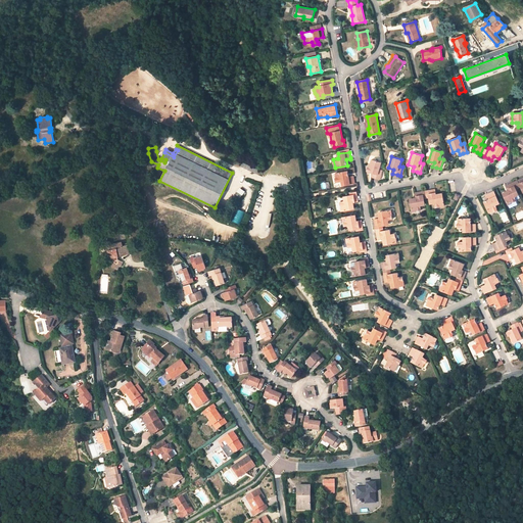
[(372,159),(368,172),(374,174),(373,178),(377,179),(380,180),(383,171),(379,170),(381,162),(372,159)]
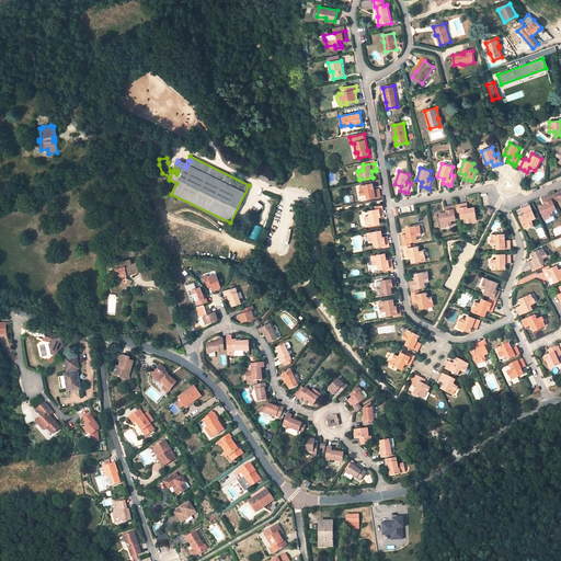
[(261,175),(259,179),(275,186),(277,183),(261,175)]
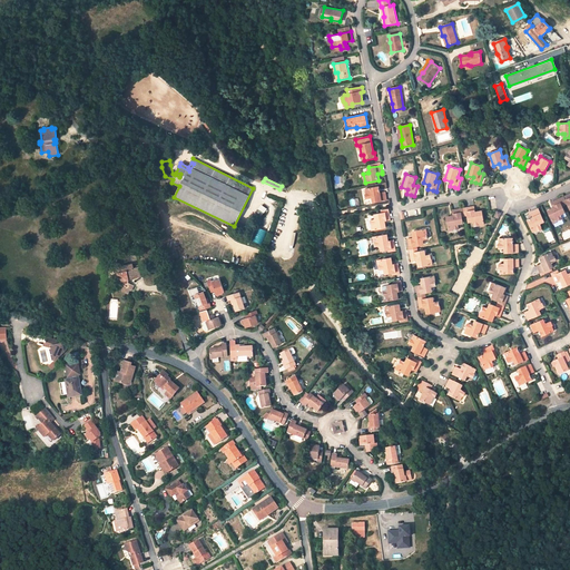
[(380,193),(379,186),(365,188),(367,198),(372,198),(373,197),(374,203),(386,200),(385,193),(385,192),(380,193)]
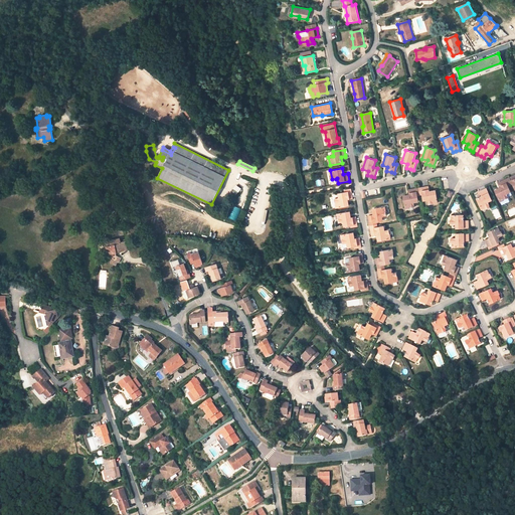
[(501,189),(495,191),(500,201),(508,198),(506,194),(505,192),(510,190),(508,186),(505,180),(500,182),(498,183),(500,187),(501,189)]
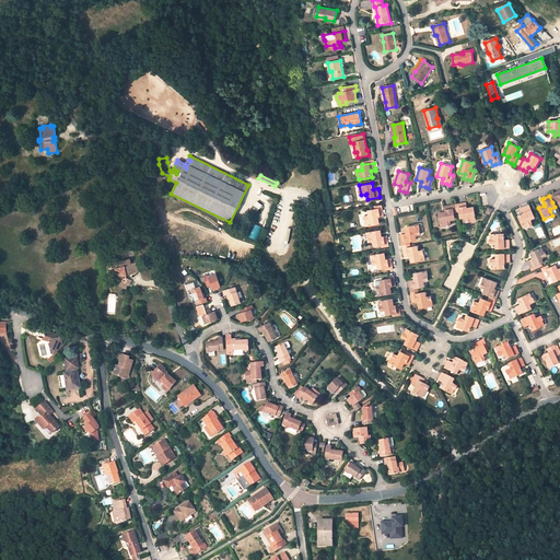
[(476,221),(474,207),(467,208),(466,202),(463,203),(458,205),(459,212),(461,218),(465,217),(466,218),(466,222),(476,221)]
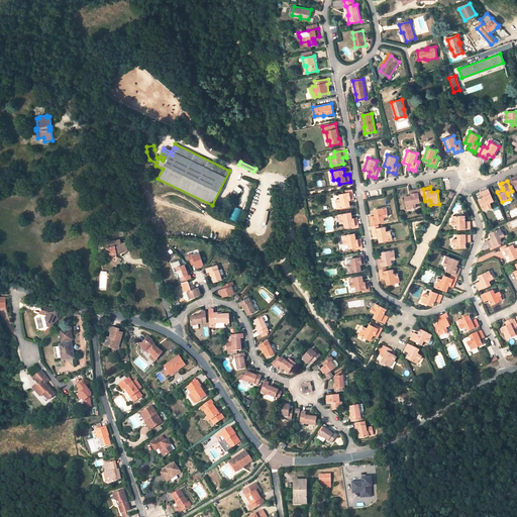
[(411,196),(405,197),(407,209),(416,207),(415,204),(415,202),(420,201),(419,197),(417,189),(413,190),(410,191),(411,196)]
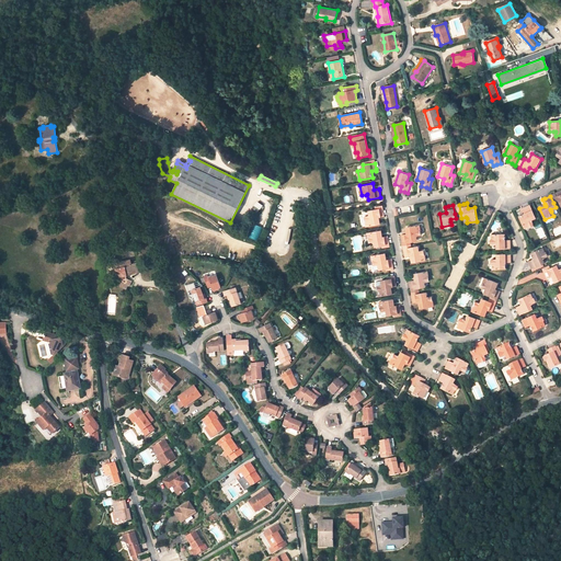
[(525,214),(518,216),(524,229),(534,225),(531,220),(530,219),(535,217),(529,205),(525,207),(523,208),(525,214)]
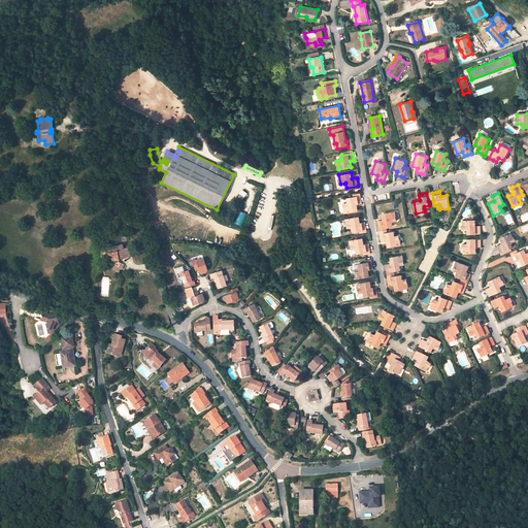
[(344,213),(356,211),(355,204),(357,204),(362,203),(362,202),(361,196),(353,197),(349,198),(350,203),(348,203),(343,204),(344,213)]
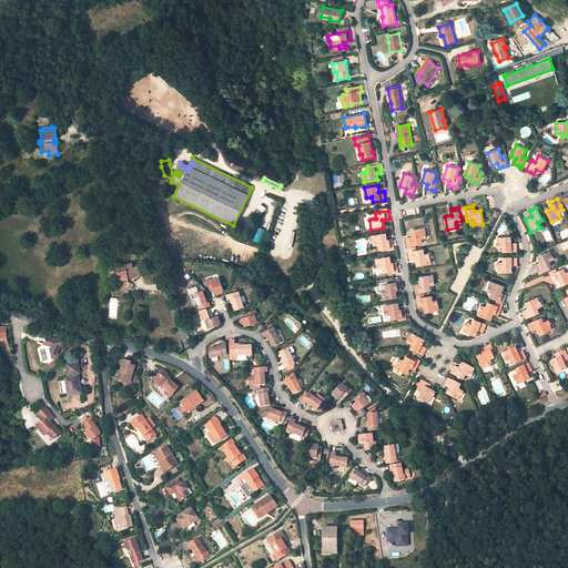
[(257,226),(252,241),(260,244),(265,230),(257,226)]
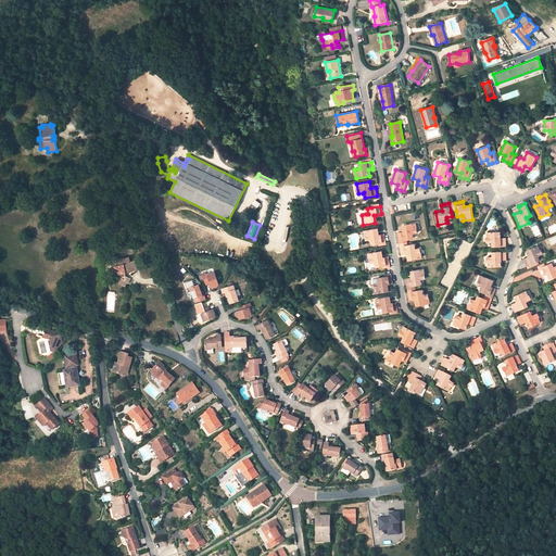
[(416,224),(402,226),(403,232),(397,234),(397,235),(399,241),(407,240),(412,239),(411,235),(413,234),(417,234),(416,224)]
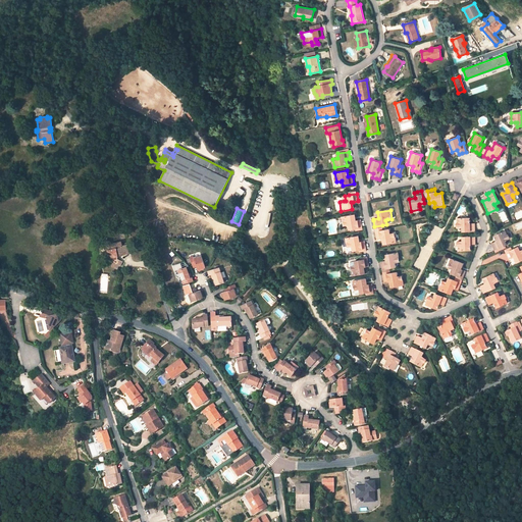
[(355,221),(353,215),(342,217),(344,225),(348,225),(350,225),(351,229),(355,228),(362,227),(361,221),(361,220),(356,221),(355,221)]
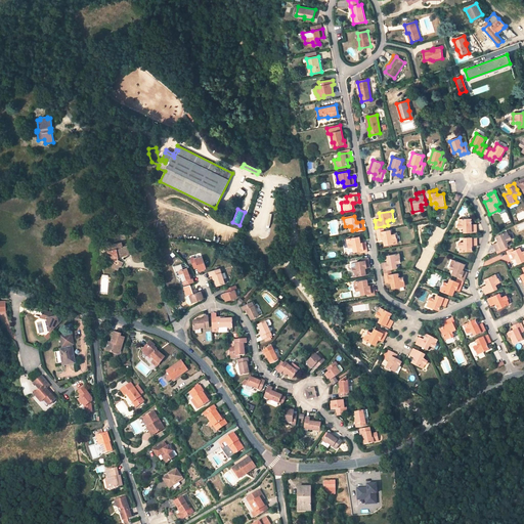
[(472,225),(471,219),(459,219),(459,228),(464,228),(466,228),(466,232),(477,232),(477,225),(477,224),(472,225)]
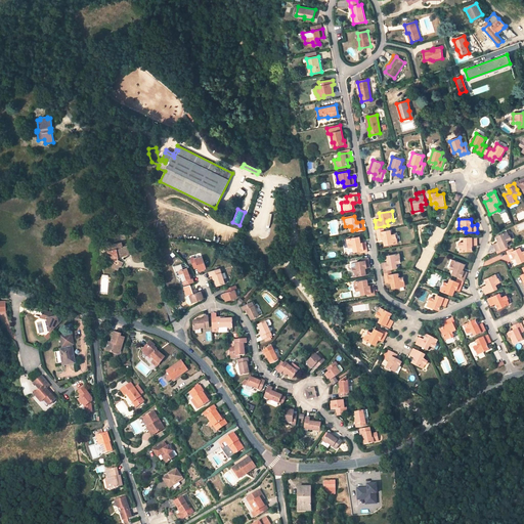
[(397,243),(396,233),(391,234),(389,235),(389,230),(384,231),(377,232),(378,238),(378,239),(384,239),(385,246),(397,243)]
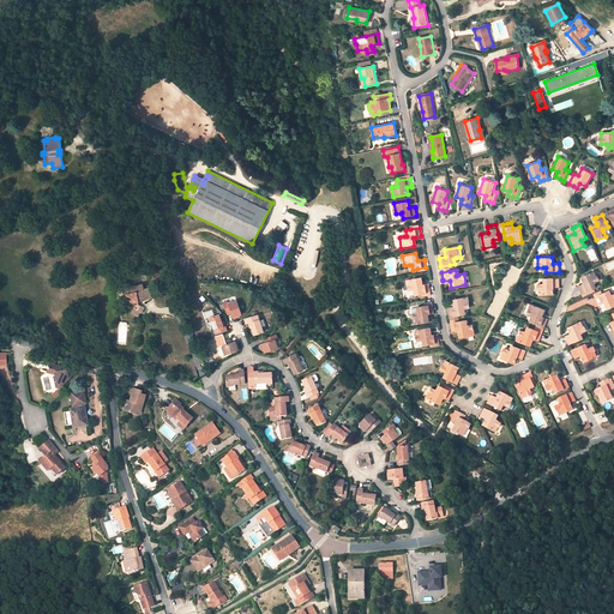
[(599,281),(595,271),(581,277),(588,292),(595,289),(593,284),(594,283),(599,281)]
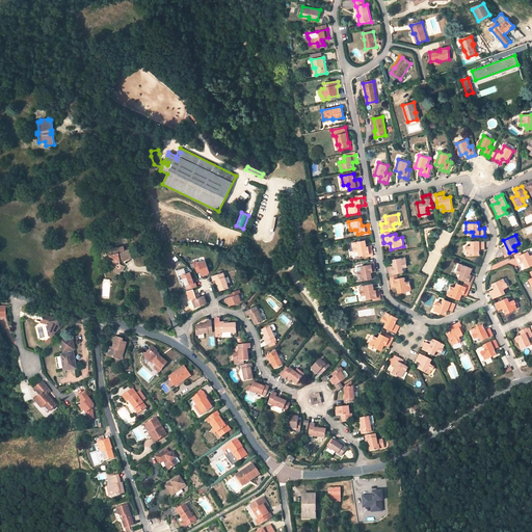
[(365,247),(364,241),(352,243),(353,251),(358,250),(360,250),(361,256),(366,255),(373,254),(372,247),(372,245),(367,246),(365,247)]
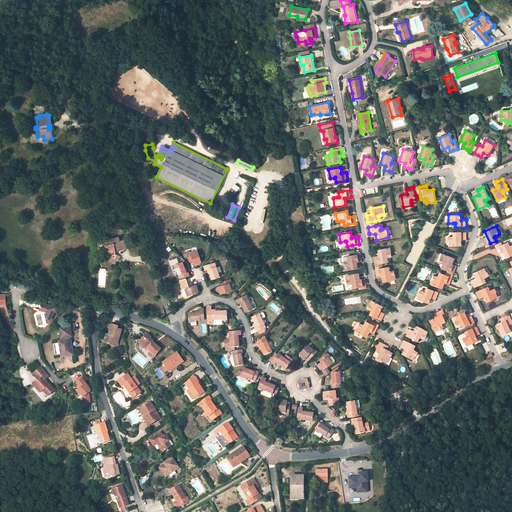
[(449,246),(462,245),(461,240),(467,239),(466,232),(455,232),(455,237),(453,237),(449,237),(449,246)]
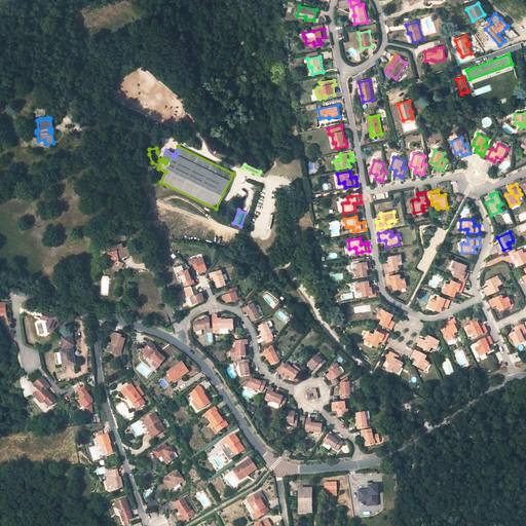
[(129,256),(127,247),(123,248),(122,243),(109,247),(108,242),(105,243),(105,247),(108,247),(111,262),(108,267),(118,271),(119,268),(121,268),(124,263),(119,261),(119,258),(129,256)]
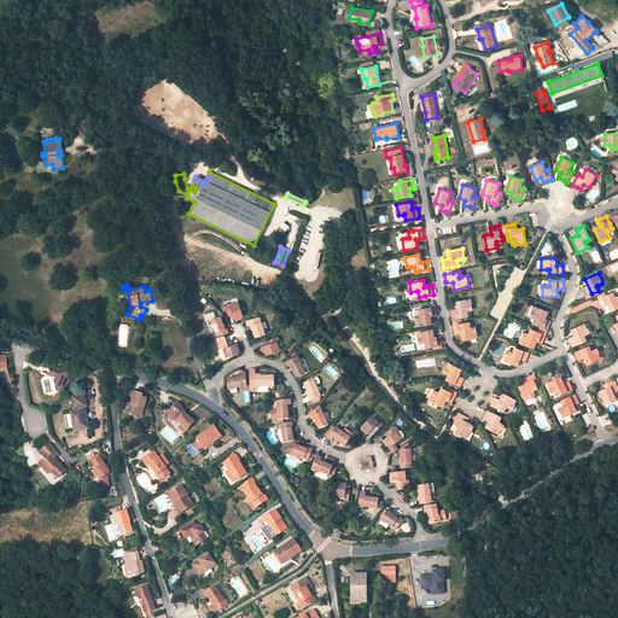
[(617,307),(617,296),(616,297),(613,298),(611,293),(606,296),(599,299),(602,307),(607,304),(610,304),(612,310),(617,307)]
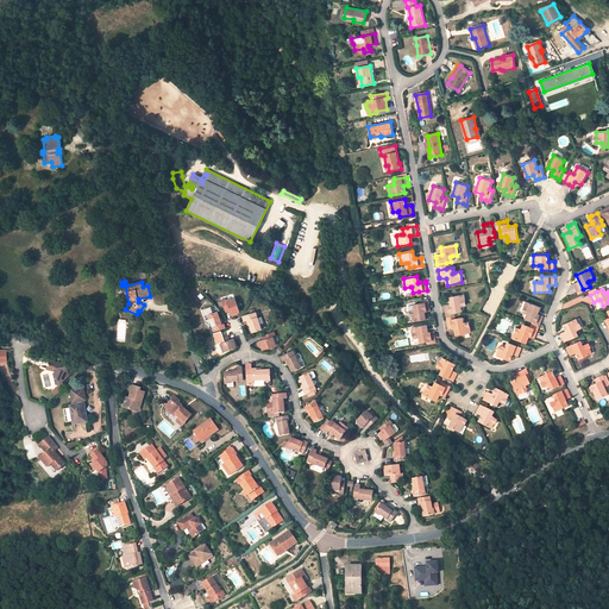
[(464,295),(449,297),(451,305),(444,306),(445,307),(446,314),(454,313),(459,312),(458,307),(460,306),(466,305),(464,295)]
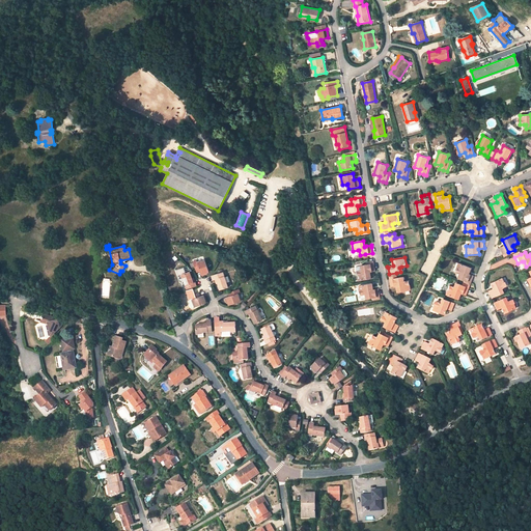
[(208,272),(205,260),(197,263),(197,260),(193,262),(196,272),(200,271),(201,274),(208,272)]
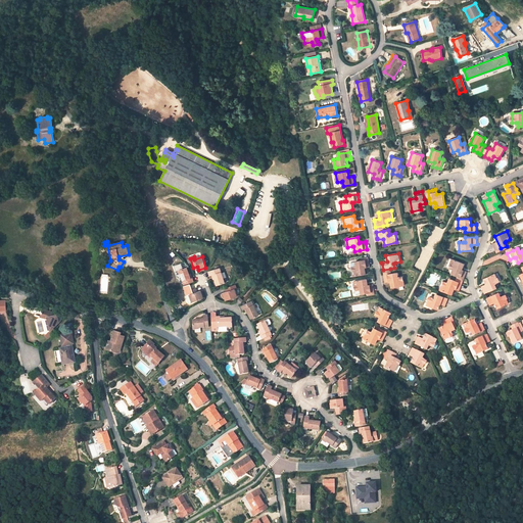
[(353,276),(365,275),(363,268),(365,268),(370,267),(370,266),(369,259),(362,260),(357,262),(358,267),(355,267),(351,267),(353,276)]
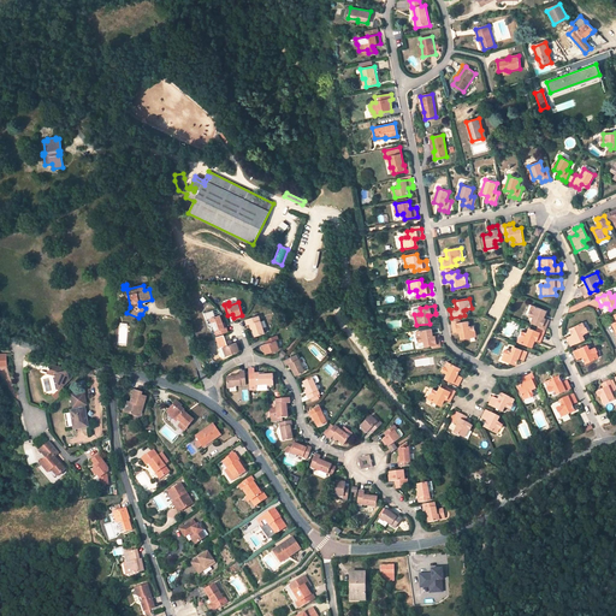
[(542,317),(545,311),(532,306),(528,315),(533,317),(535,318),(533,324),(539,325),(546,329),(549,321),(549,320),(544,318),(542,317)]
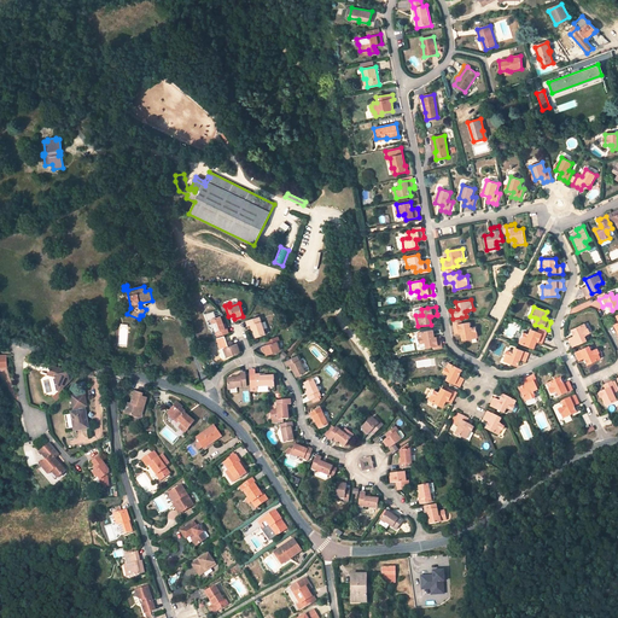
[(219,337),(228,333),(228,331),(227,328),(225,328),(221,316),(211,319),(219,337)]
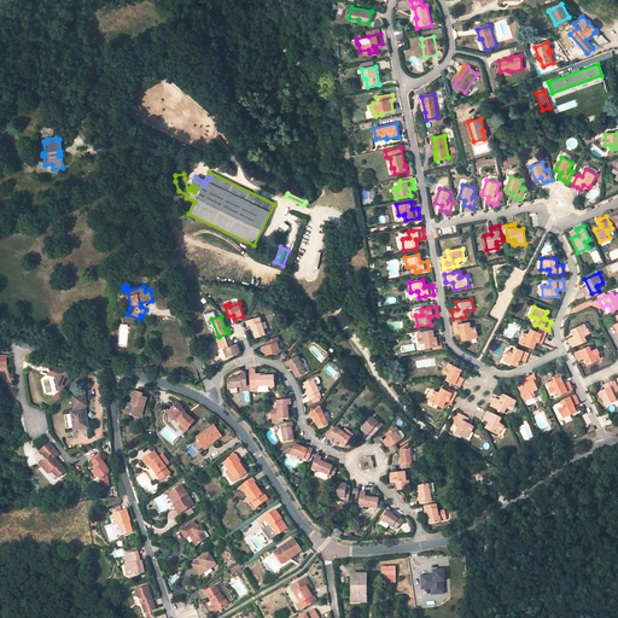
[(256,338),(266,334),(260,316),(246,321),(248,325),(251,324),(256,338)]
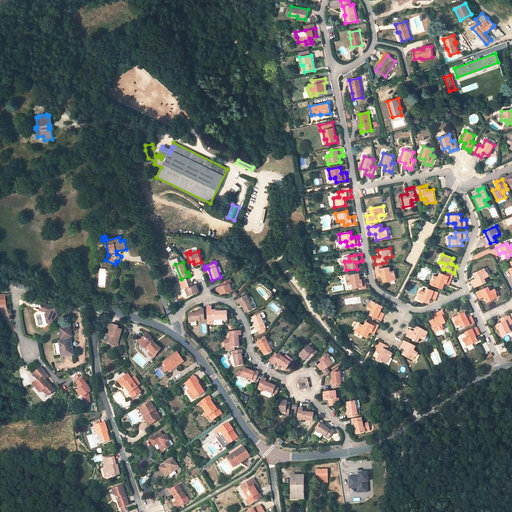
[(395,280),(394,271),(390,272),(388,272),(387,267),(383,268),(376,269),(376,275),(377,277),(382,276),(383,282),(395,280)]
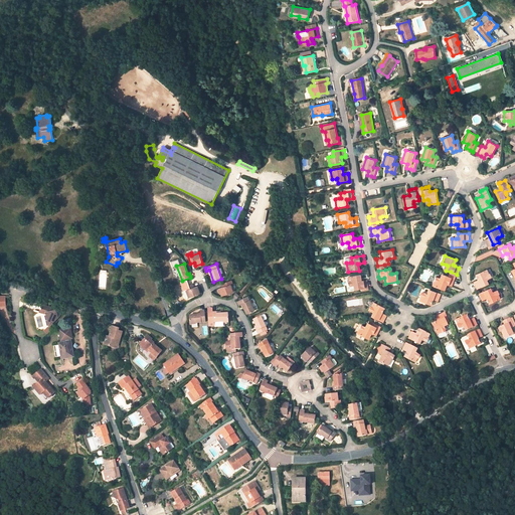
[(491,278),(487,270),(476,275),(482,287),(488,285),(486,280),(487,280),(491,278)]
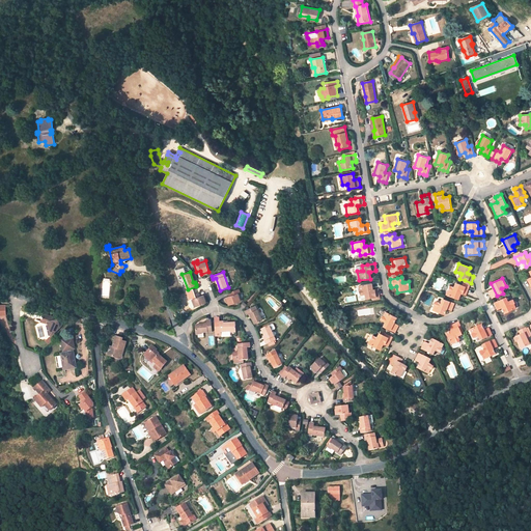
[(454,287),(450,285),(447,295),(457,299),(459,292),(462,294),(466,295),(469,287),(463,285),(457,283),(455,288),(454,287)]
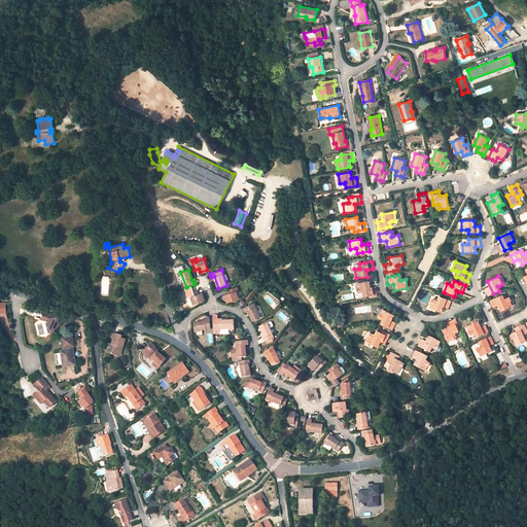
[(369,288),(367,282),(356,283),(358,292),(362,292),(363,291),(364,296),(371,295),(377,294),(376,288),(376,286),(371,287),(369,288)]
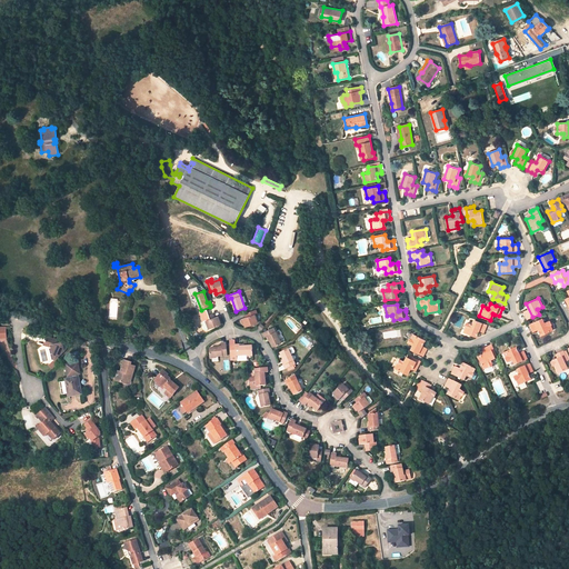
[(246,327),(258,323),(256,315),(258,315),(256,310),(246,313),(247,318),(242,319),(246,327)]
